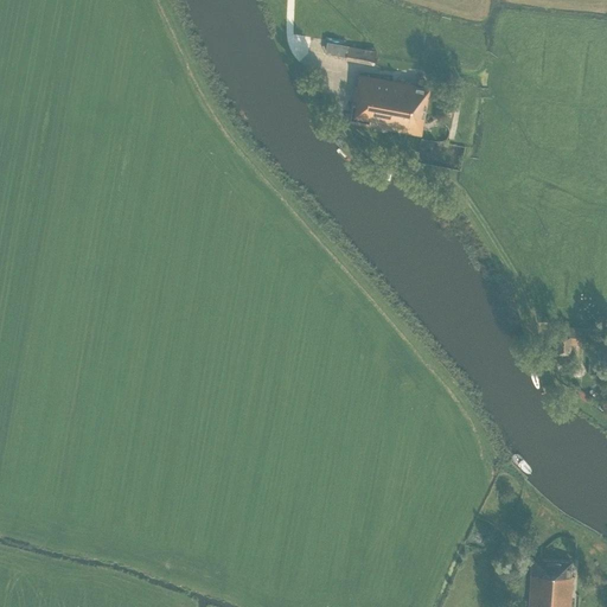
[(344,59),(374,65),(376,51),(347,45),(344,59)]
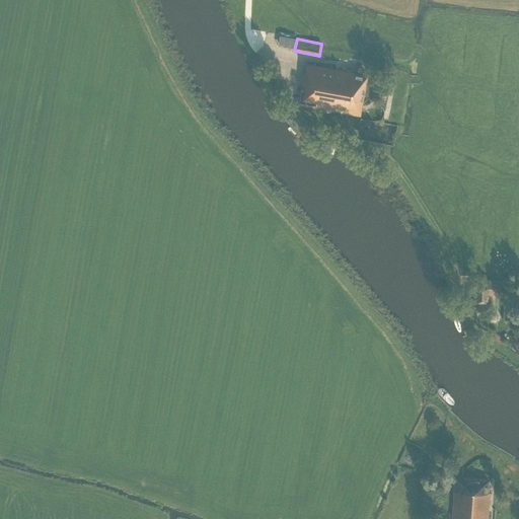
[(303,73),(297,103),(360,116),(367,76),(353,74),(353,72),(306,63),(304,73),(303,73)]
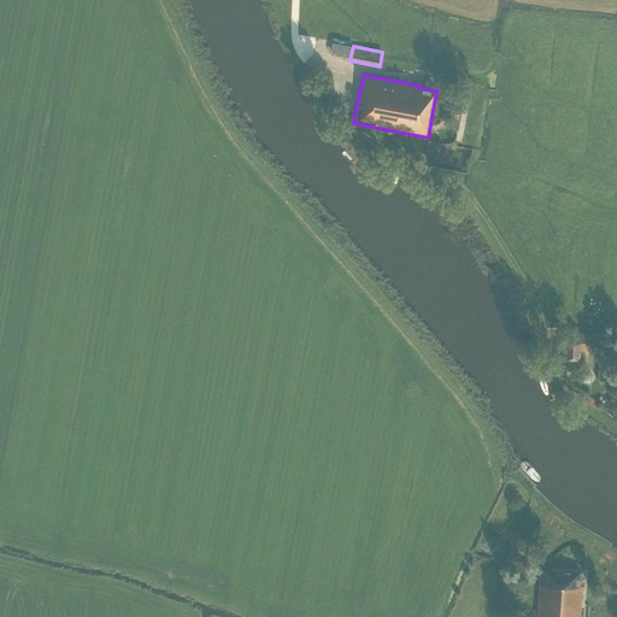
[(579,616),(581,586),(579,586),(580,571),(539,569),(535,616),(579,616)]
